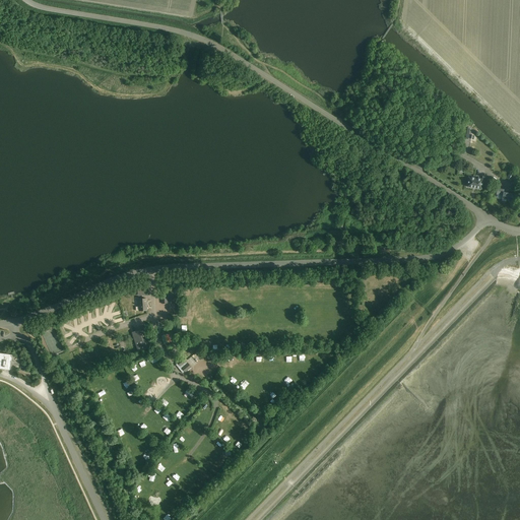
[(464,136),(464,138),(468,139),(470,129),(466,128),(463,127),(462,136),(464,136)]
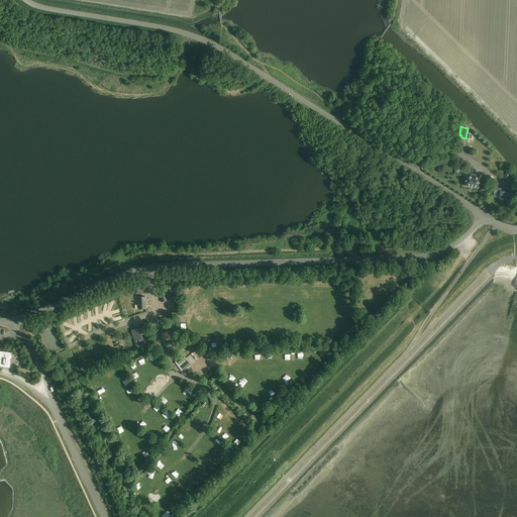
[(505,178),(511,181),(514,175),(508,172),(505,178)]
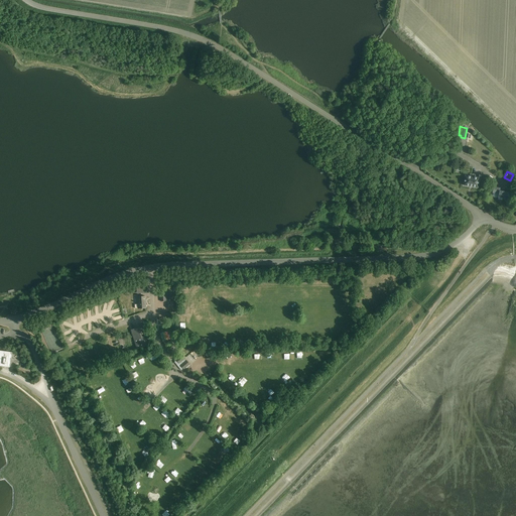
[(483,175),(479,174),(479,177),(470,176),(466,175),(465,175),(465,176),(464,184),(464,185),(477,187),(478,187),(479,181),(482,182),(483,175)]
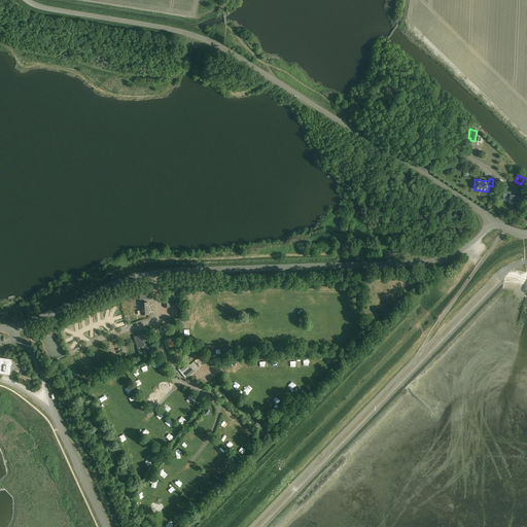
[(164,297),(165,308),(175,308),(174,297),(164,297)]
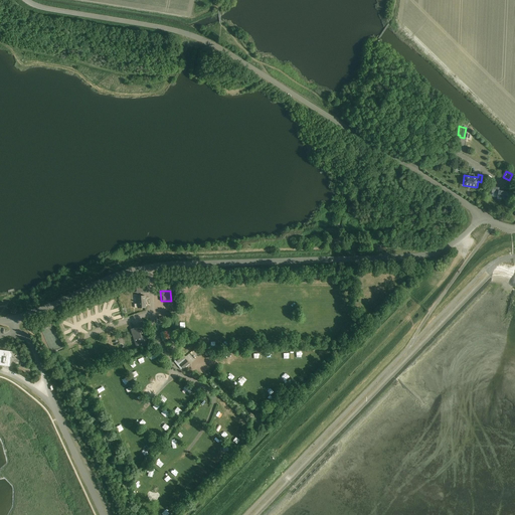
[(137,297),(138,308),(146,308),(145,296),(137,297)]
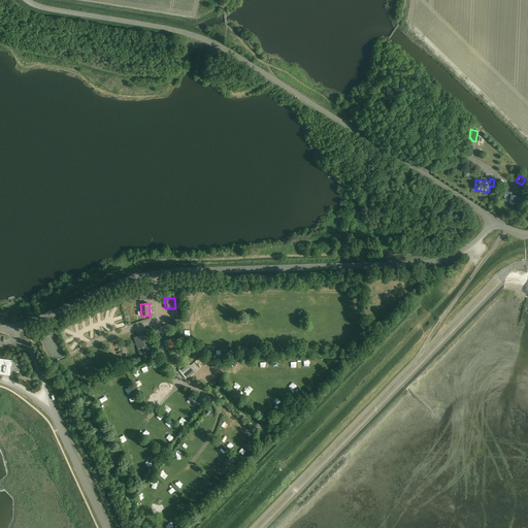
[(134,337),(140,358),(155,353),(149,333),(134,337)]
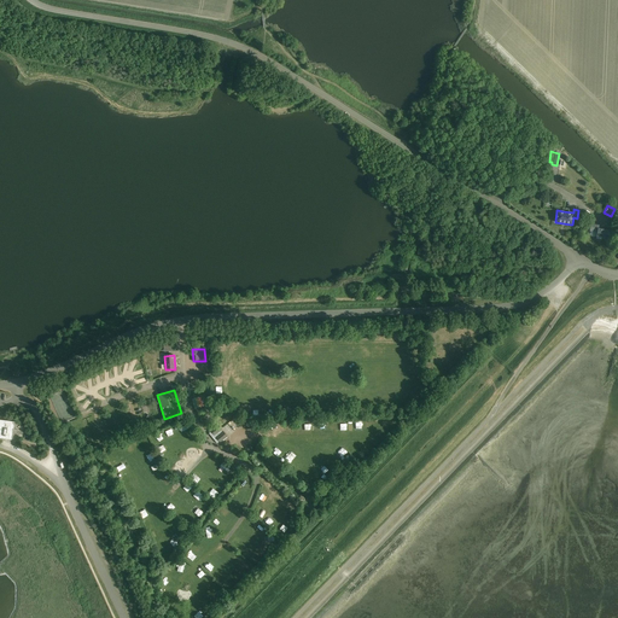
[(69,412),(74,409),(64,391),(56,396),(63,409),(66,407),(69,412)]
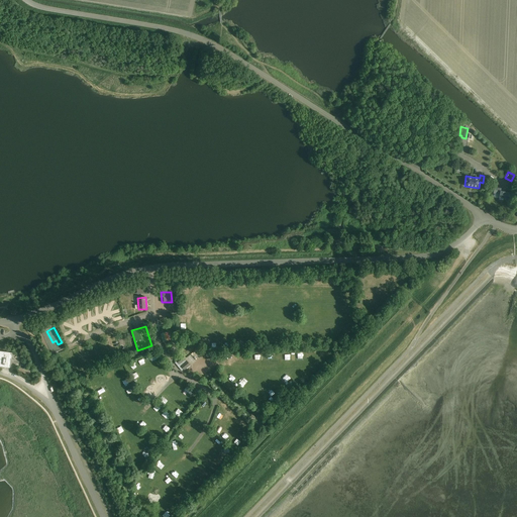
[(0,366),(10,368),(12,352),(0,350),(0,366)]
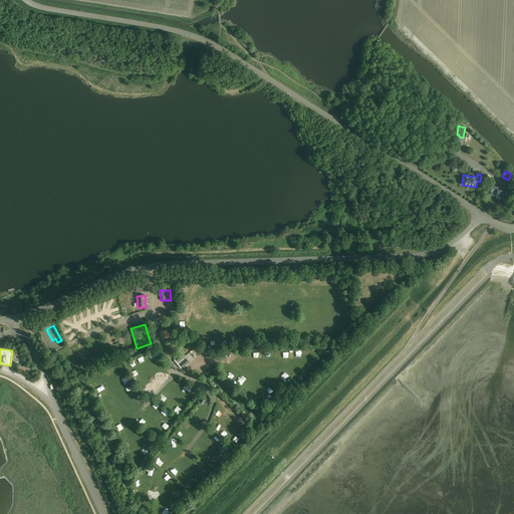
[(183,367),(183,368),(189,363),(181,353),(175,358),(176,359),(174,361),(181,369),(183,367)]
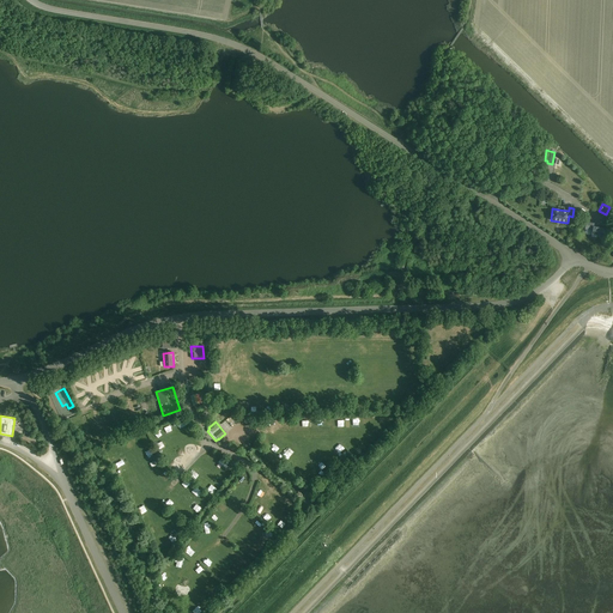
[(220,451),(216,457),(224,463),(228,456),(220,451)]
